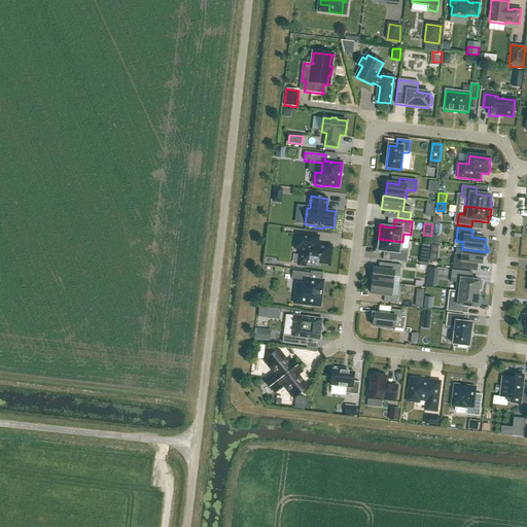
[(329,265),(331,246),(315,244),(315,237),(297,235),(295,248),(301,249),(300,255),(305,256),(304,261),(304,265),(318,267),(318,262),(329,265)]
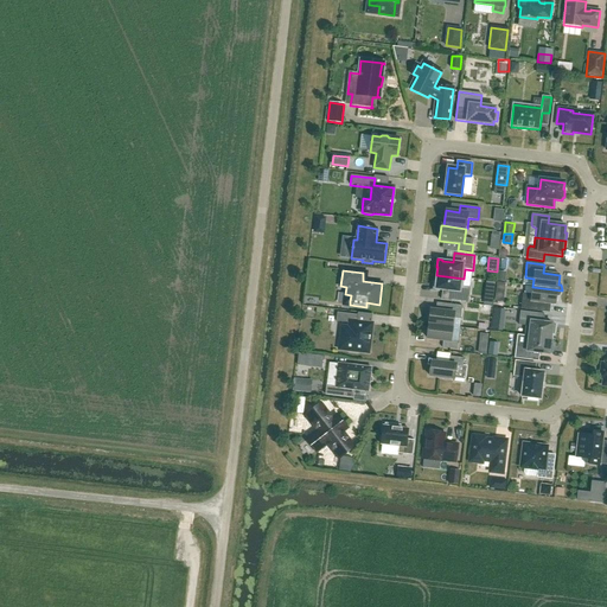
[(462,288),(464,279),(436,275),(436,283),(434,282),(433,292),(439,292),(439,291),(451,292),(449,301),(468,304),(471,288),(462,288)]
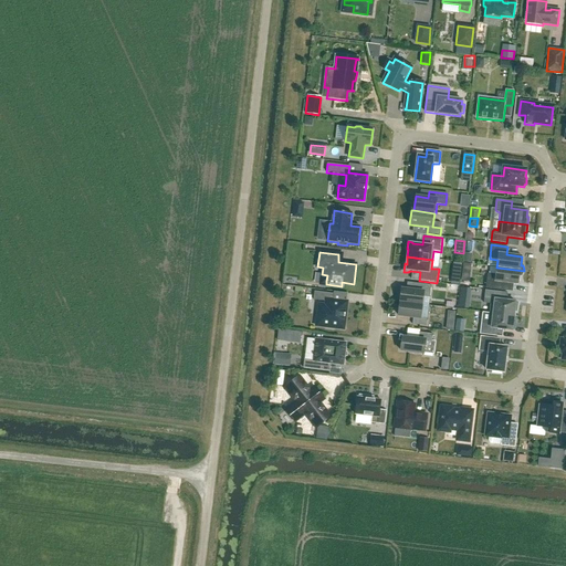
[(453,262),(452,271),(461,272),(462,263),(453,262)]
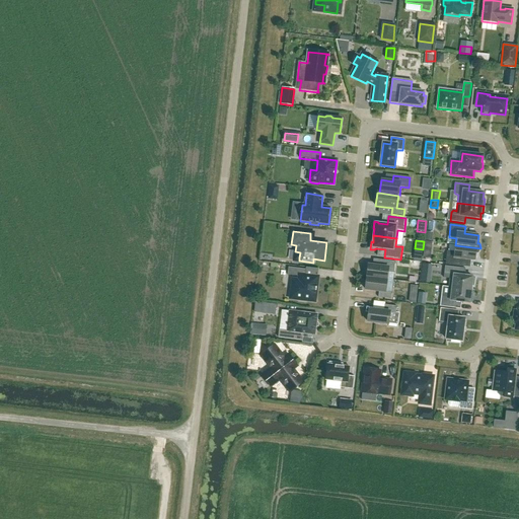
[(480,248),(455,245),(454,252),(447,251),(445,265),(460,267),(461,260),(475,261),(476,252),(478,253),(480,248)]
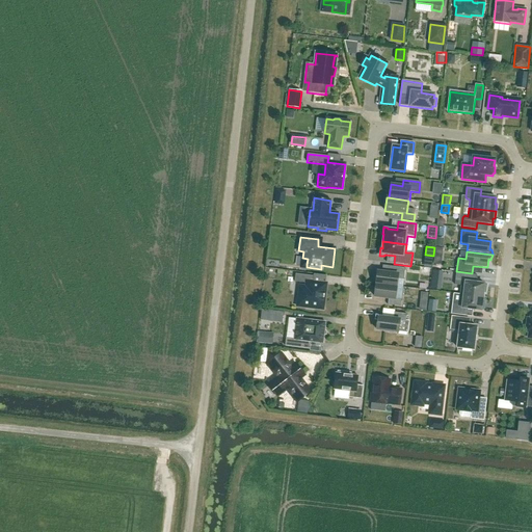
[(376,284),(397,287),(398,280),(404,280),(405,268),(393,267),(392,273),(377,271),(376,284)]
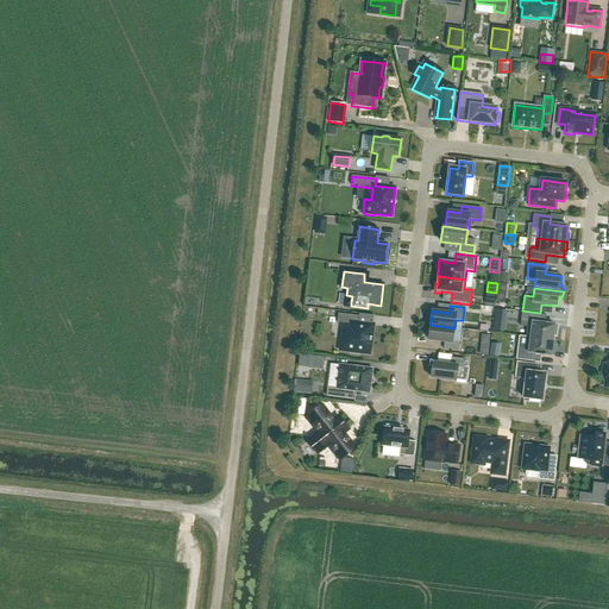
[(527,337),(553,340),(553,336),(556,336),(557,326),(554,326),(554,325),(538,322),(538,314),(522,313),(521,326),(528,327),(527,337)]
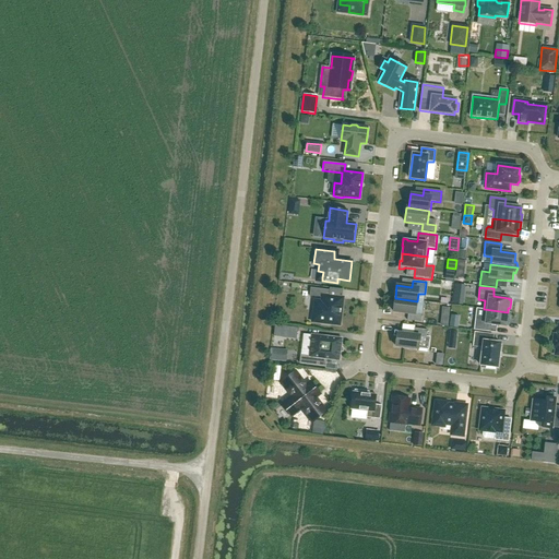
[(340,324),(342,299),(329,297),(330,290),(311,288),(310,296),(322,298),(321,309),(314,309),(314,310),(313,311),(312,318),(313,320),(313,321),(321,322),(323,323),(330,324),(331,323),(340,324)]
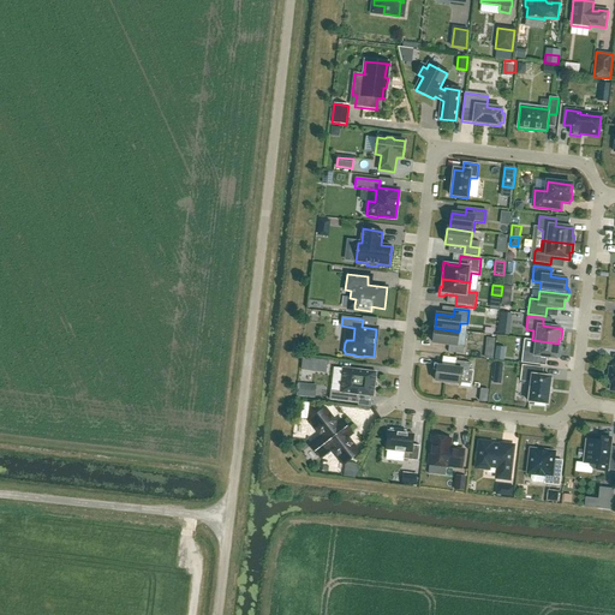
[(457,346),(459,332),(435,328),(433,344),(449,345),(448,353),(464,354),(464,347),(457,346)]
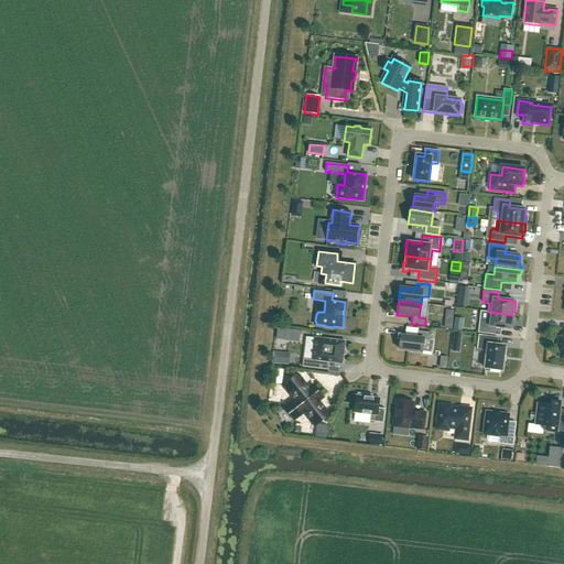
[(452,329),(453,311),(446,310),(444,328),(452,329)]
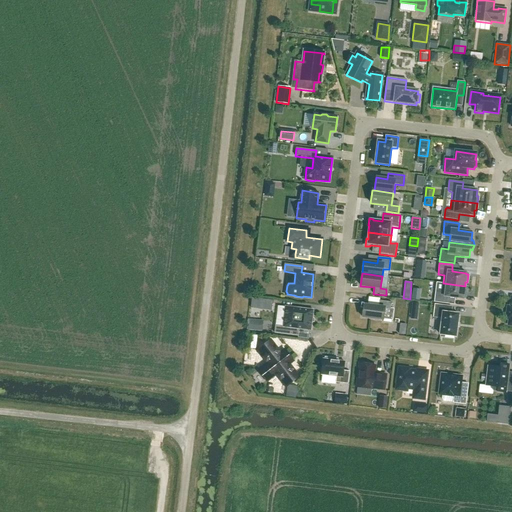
[(464,290),(465,286),(443,283),(442,292),(436,291),(434,302),(448,304),(448,297),(463,299),(465,299),(466,291),(464,290)]
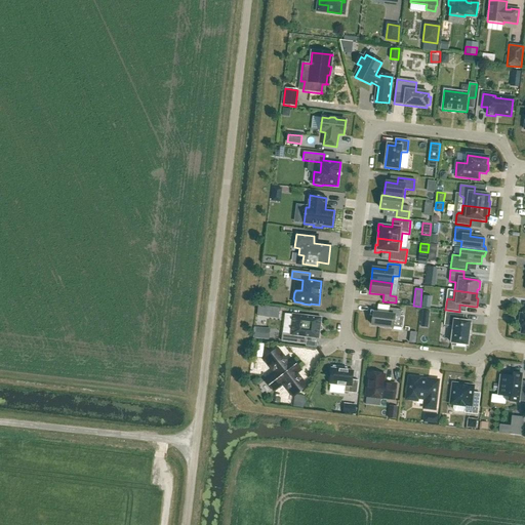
[(423,295),(422,307),(430,308),(431,296),(423,295)]
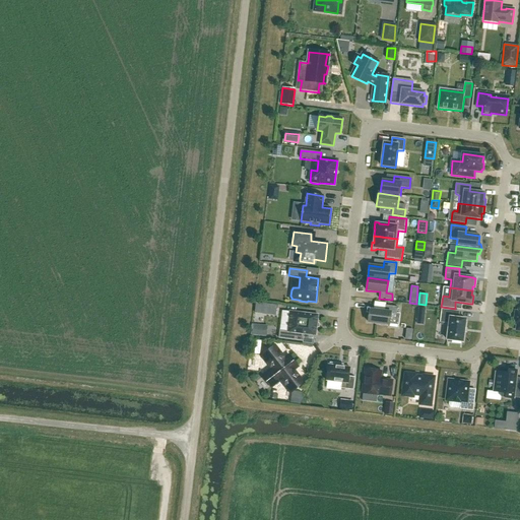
[(264,304),(263,313),(275,314),(276,305),(264,304)]
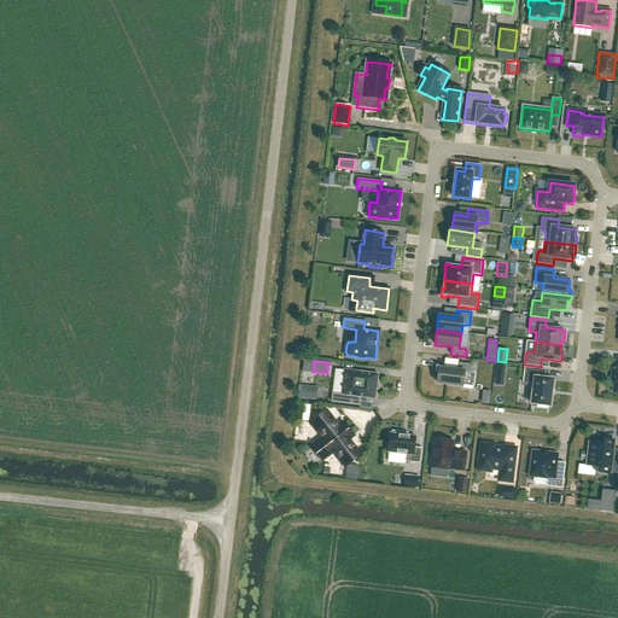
[(472,373),(472,365),(459,363),(458,371),(439,368),(437,383),(462,386),(465,372),(472,373)]
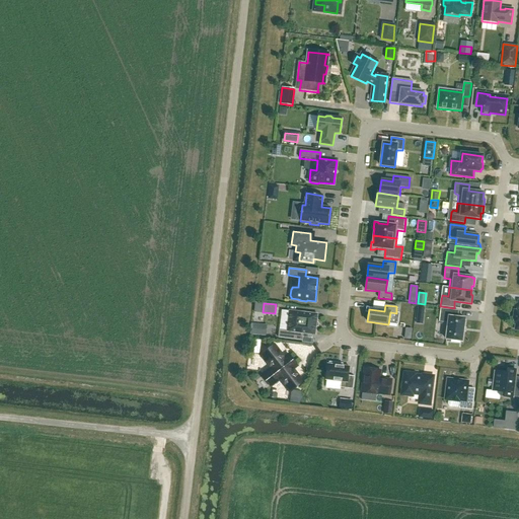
[(462,342),(465,318),(452,317),(453,310),(441,309),(440,321),(448,322),(446,340),(452,340),(451,343),(460,344),(460,341),(462,342)]
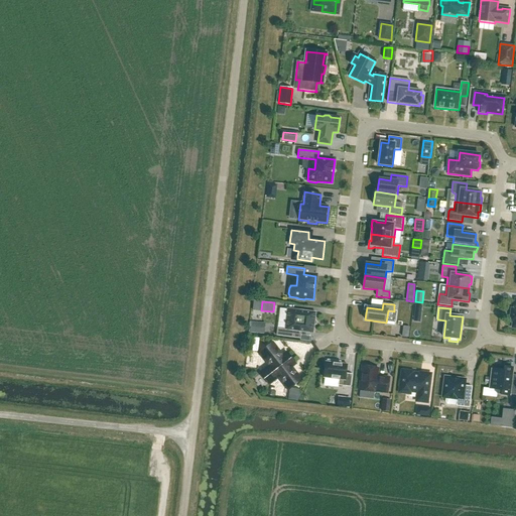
[(313,334),(315,312),(288,309),(287,310),(288,310),(285,330),(277,329),(276,336),(300,339),(301,332),(312,333),(312,334),(313,334)]
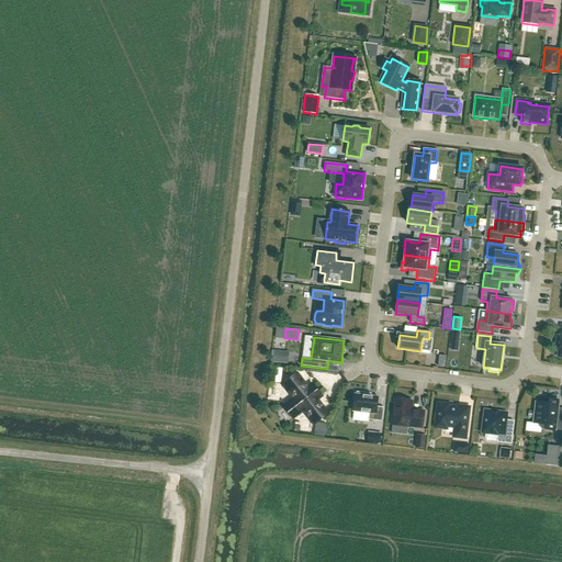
[(272,351),(271,362),(282,362),(283,351),(272,351)]
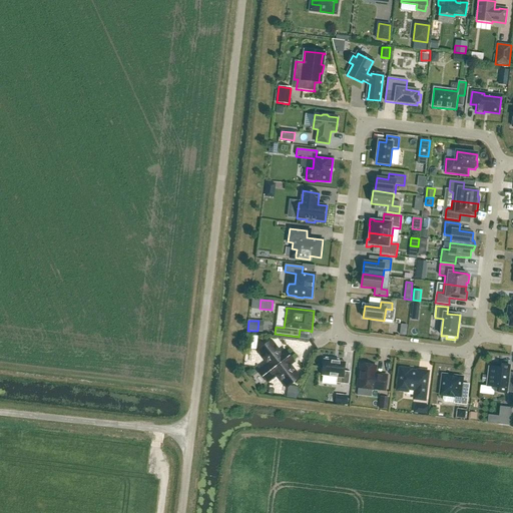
[(253,350),(254,337),(246,336),(245,349),(253,350)]
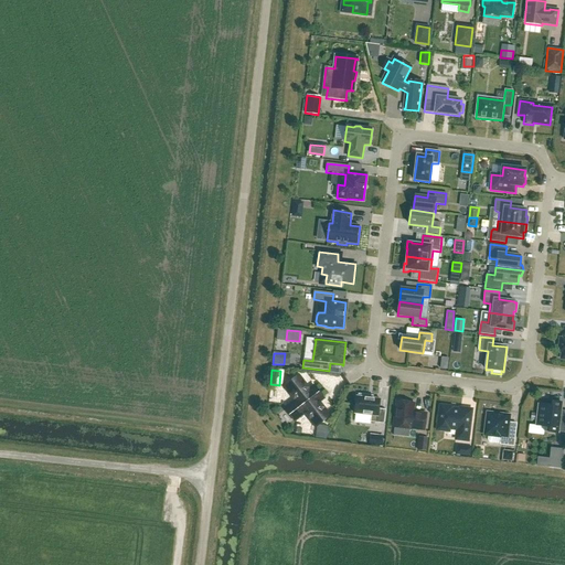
[(295,423),(305,415),(315,427),(331,415),(321,404),(320,403),(318,401),(320,400),(313,390),(310,392),(309,388),(309,387),(300,375),(284,387),(294,401),(284,408),(295,423)]
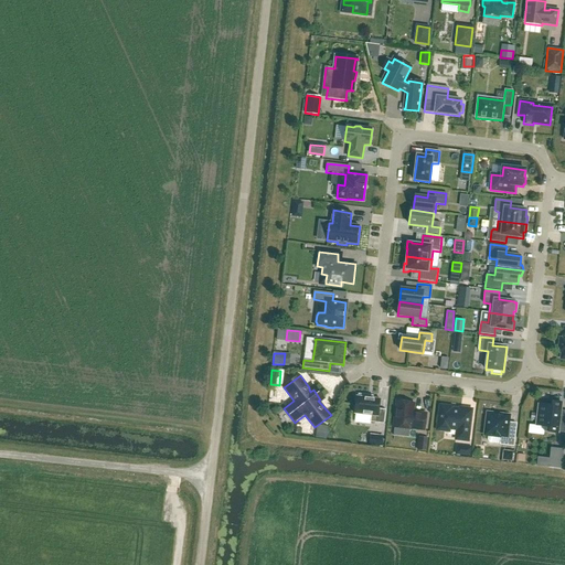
[(359,396),(356,396),(354,414),(371,416),(371,423),(384,424),(386,411),(379,409),(381,400),(364,397),(364,395),(359,394),(359,396)]
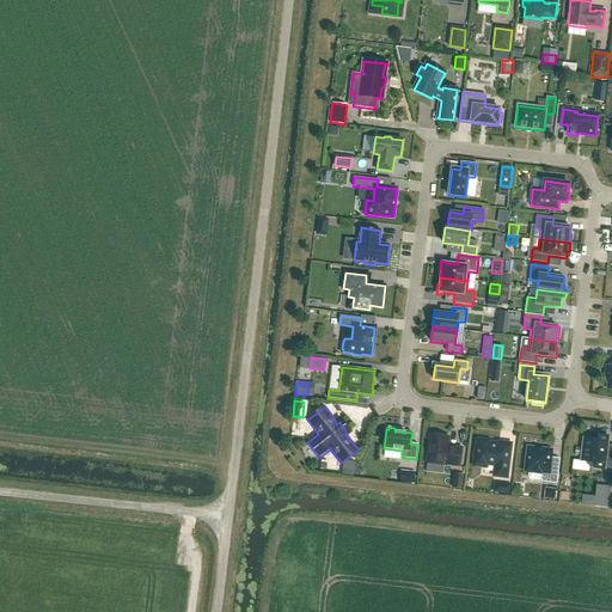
[(452,448),(447,447),(448,438),(430,435),(427,463),(446,465),(446,464),(460,466),(461,448),(452,447),(452,448)]
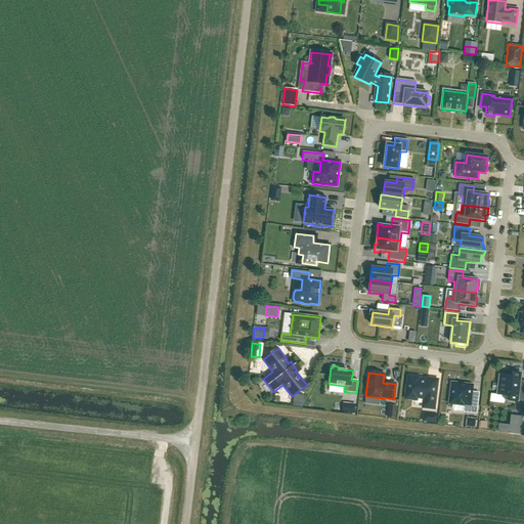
[(523,388),(519,388),(521,374),(512,373),(512,377),(500,375),(498,395),(506,396),(505,400),(517,402),(517,401),(523,401),(523,388)]
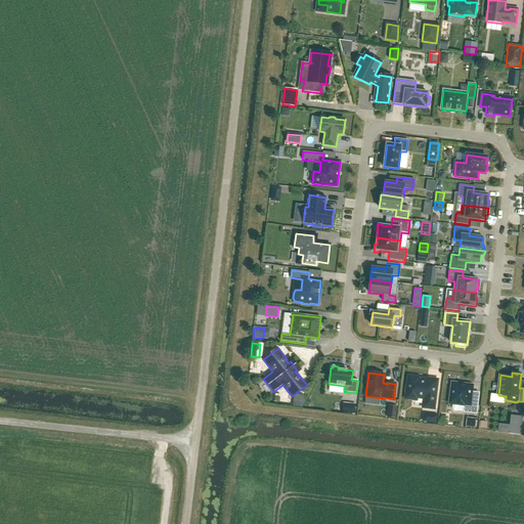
[(427,381),(419,380),(419,379),(408,378),(407,386),(406,388),(405,392),(406,393),(406,396),(408,398),(413,399),(417,397),(425,398),(424,407),(434,408),(437,381),(427,380),(427,381)]
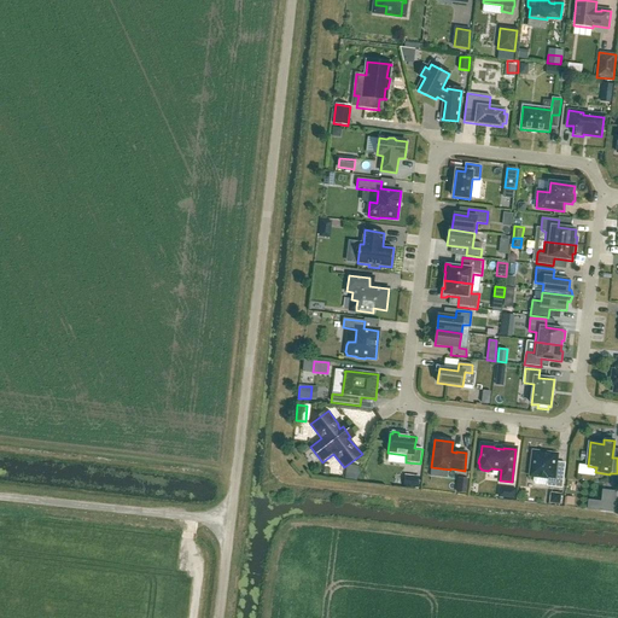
[(532,452),(530,477),(534,477),(534,482),(536,484),(561,488),(563,478),(555,477),(558,455),(532,452)]
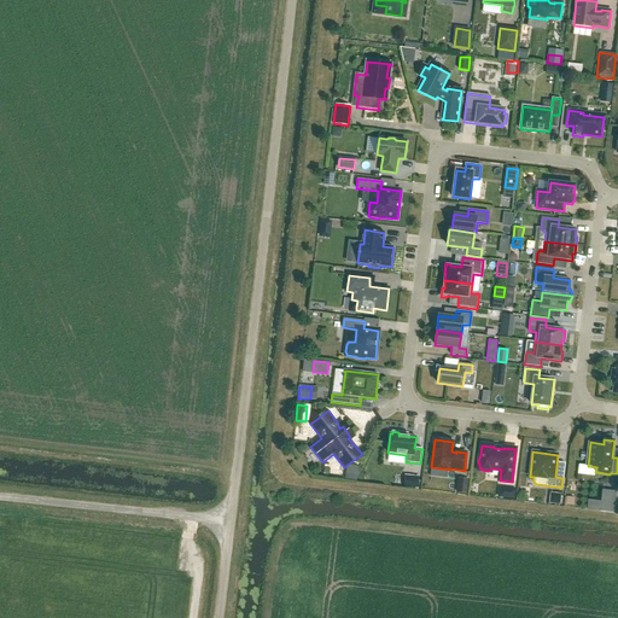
[(344,481),(356,482),(361,471),(357,466),(349,466),(345,468),(344,481)]
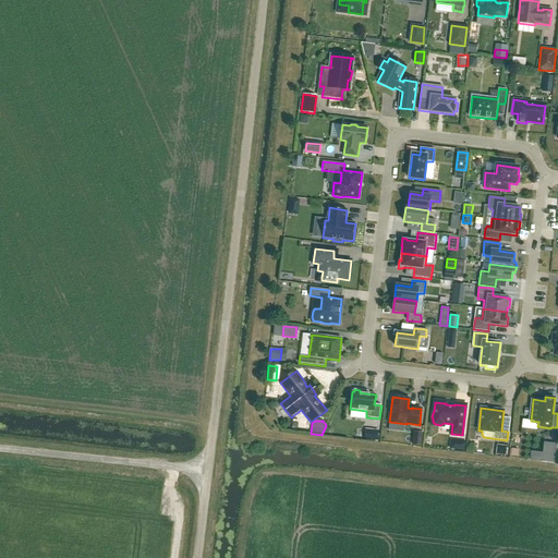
[(378,433),(365,432),(364,439),(378,441),(378,433)]
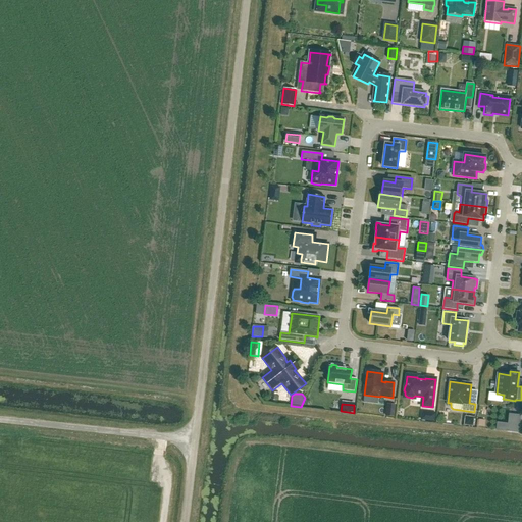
[(395,417),(396,405),(387,404),(385,416),(395,417)]
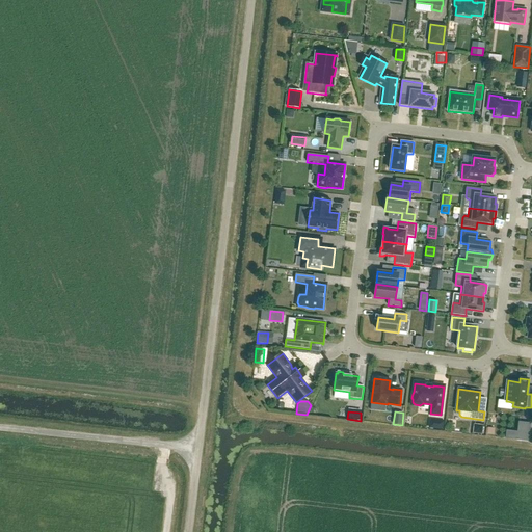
[(512,429),(514,417),(507,416),(505,428),(512,429)]
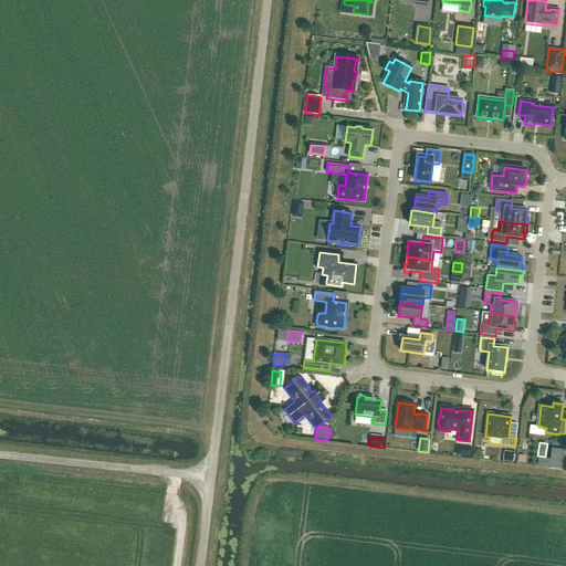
[(552,449),(549,468),(562,469),(564,450),(552,449)]
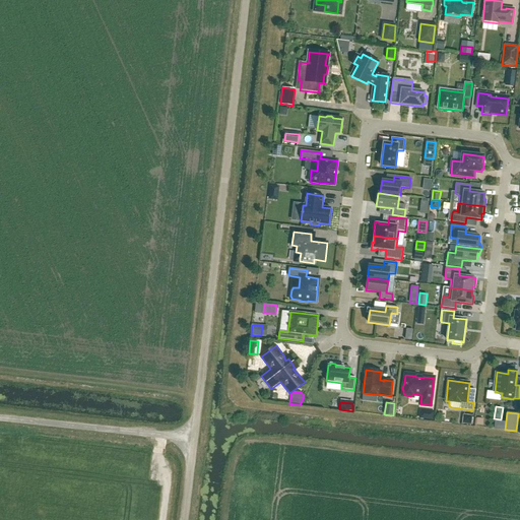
[(471,425),(472,416),(464,415),(463,424),(471,425)]
